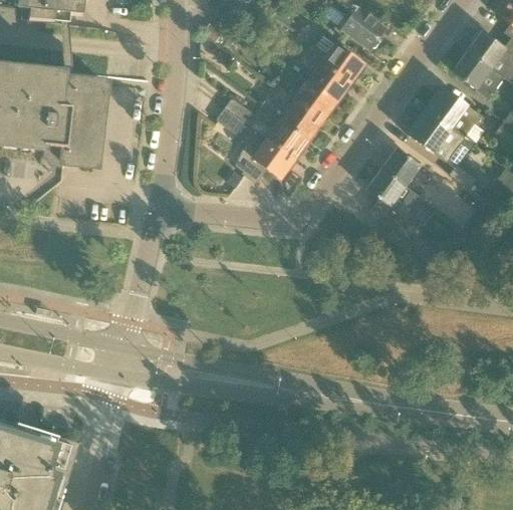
[(71,12),(76,13),(82,14),(84,0),(20,0),(19,7),(31,8),(29,19),(60,22),(64,72),(63,82),(72,83),(73,78),(73,72),(70,23),(71,12)]
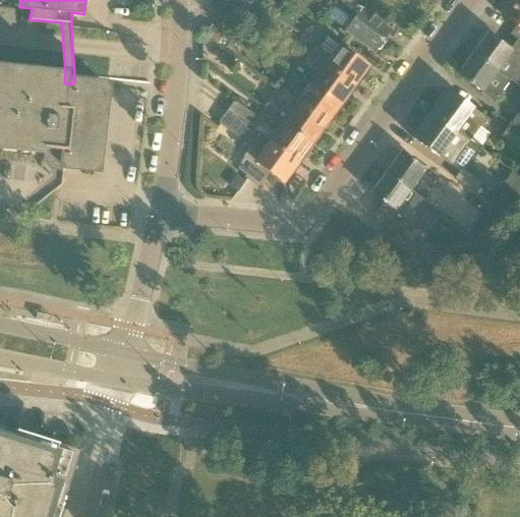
[(228,19),(238,5),(231,0),(211,0),(208,5),(228,19)]
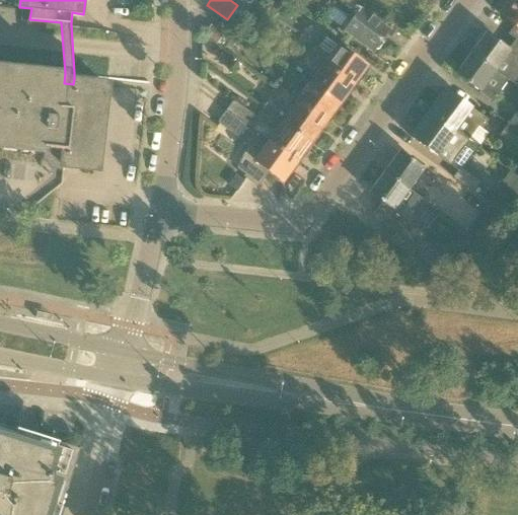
[(391,27),(361,5),(354,0),(329,0),(353,17),(345,28),(374,50),(376,47),(380,47),(384,41),(383,38),(391,27)]
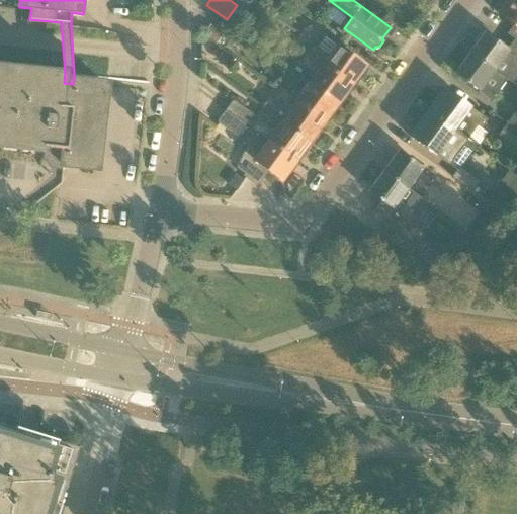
[(371,0),(391,0),(405,10),(411,2),(416,3),(418,0),(371,0)]
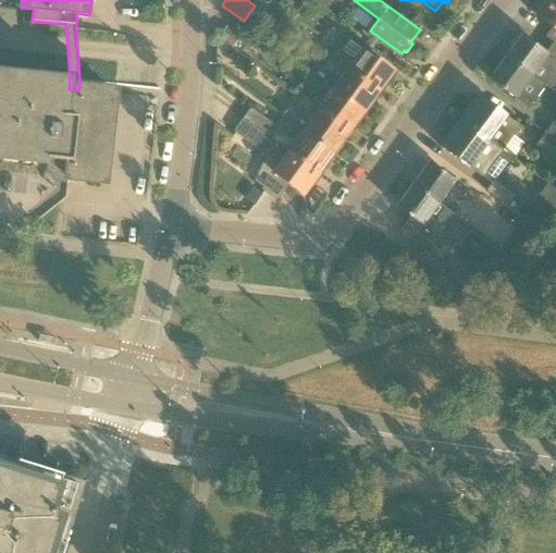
[(547,0),(546,2),(543,0),(539,0),(533,8),(539,12),(539,13),(554,24),(547,33),(555,37),(555,0),(547,0)]
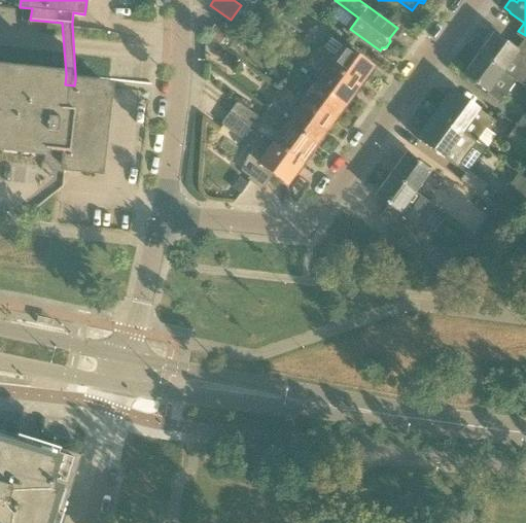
[(221,42),(229,32),(215,23),(208,32),(221,42)]
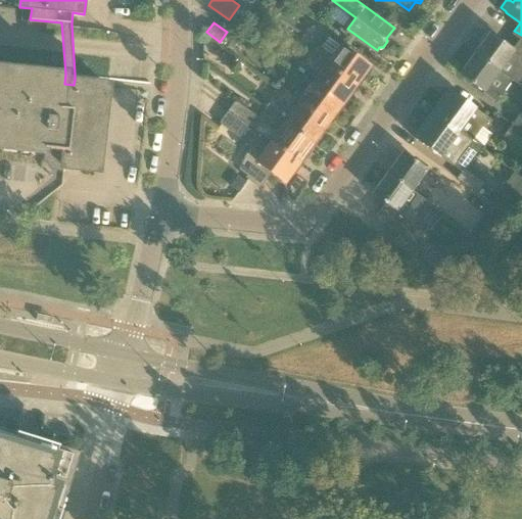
[(521,37),(514,47),(491,31),(476,51),(501,68),(521,83),(521,37)]
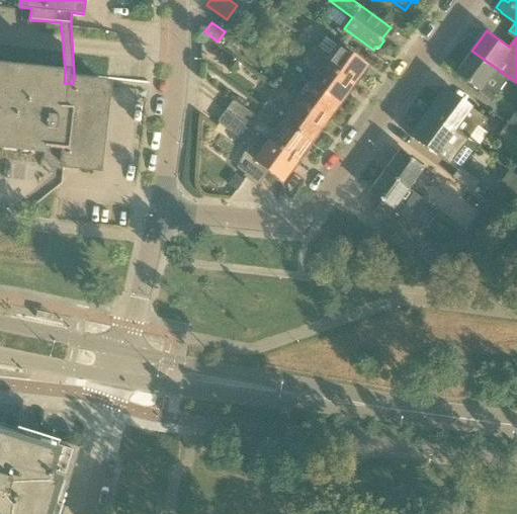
[(373,58),(356,47),(344,36),(332,54),(315,40),(309,50),(353,82),(359,74),(361,76),(373,60),(372,59),(373,58)]
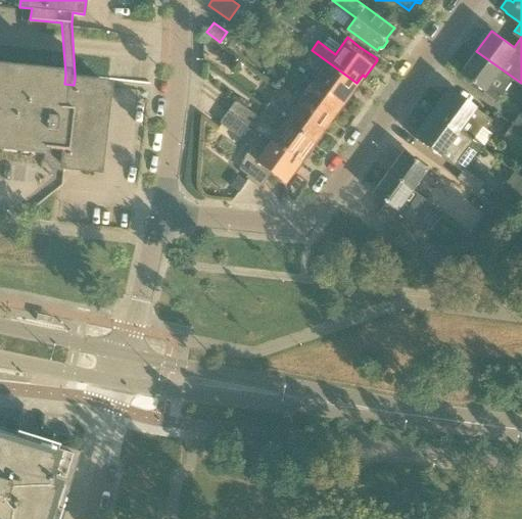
[(350,92),(357,83),(312,50),(304,60),(322,73),(315,83),(344,104),(352,94),(350,92)]
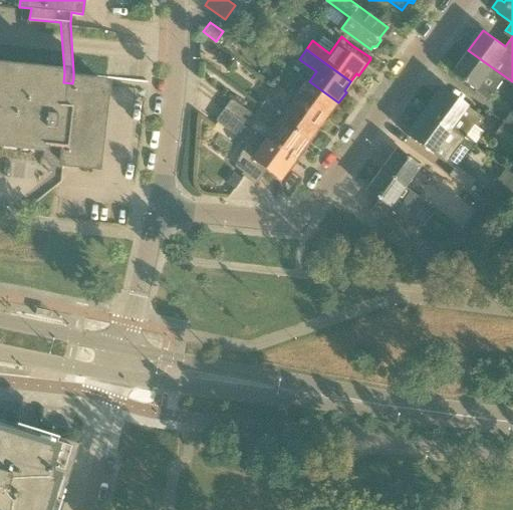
[(492,67),(468,50),(454,70),(489,96),(496,88),(483,79),(492,67)]
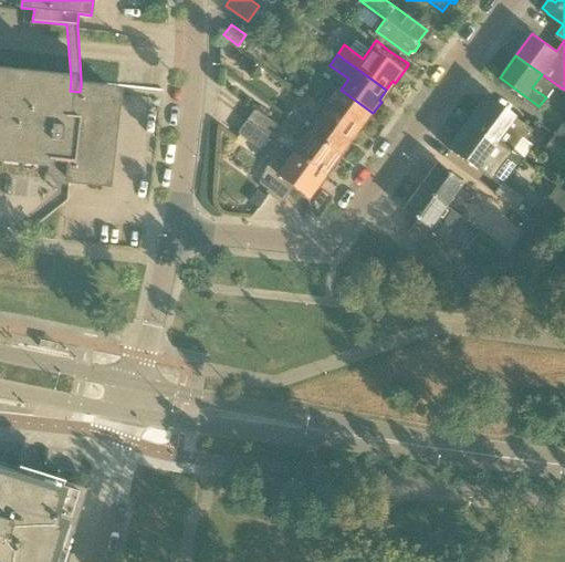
[(0,157),(51,163),(51,159),(72,163),(70,178),(108,183),(118,91),(81,86),(80,92),(70,91),(71,80),(0,72),(0,157)]
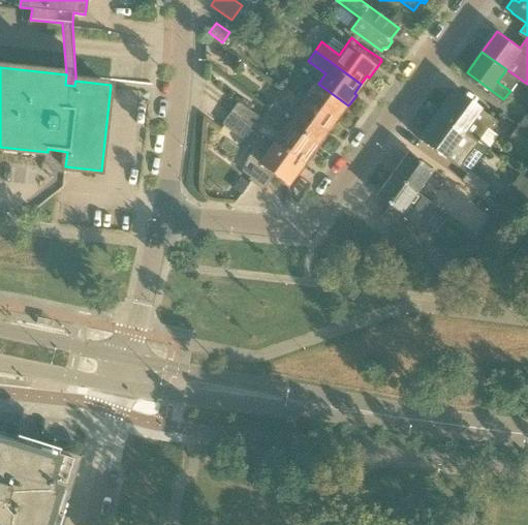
[(348,105),(318,84),(311,93),(293,81),(286,90),(333,123),(339,115),(341,116),(348,105)]
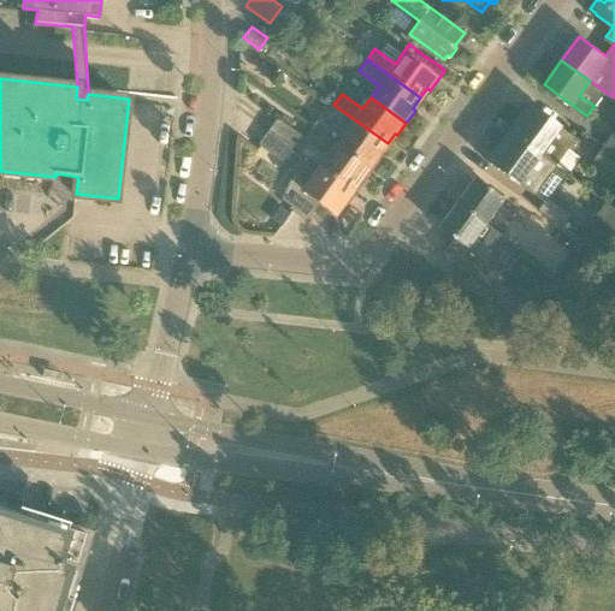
[(556,162),(568,146),(574,149),(581,138),(531,102),(510,130),(556,162)]
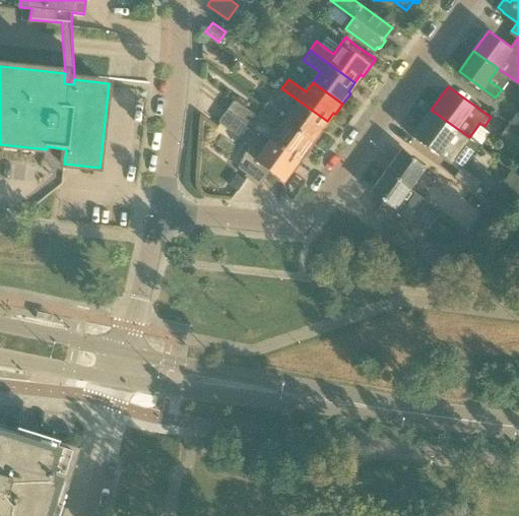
[(320,130),(327,121),(281,88),(275,98),(292,110),(284,120),(315,142),(323,131),(320,130)]
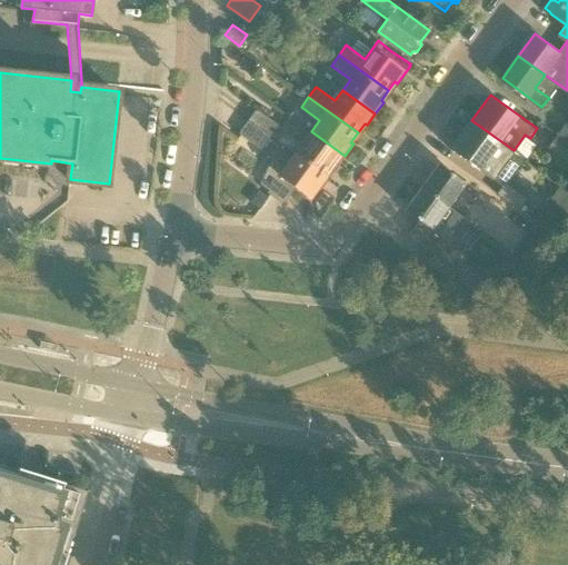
[(345,156),(311,131),(305,140),(258,107),(250,119),(327,175),(334,165),(337,167),(345,156)]
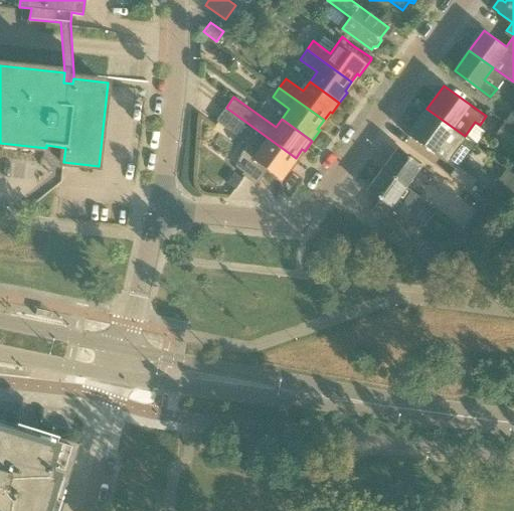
[(504,119),(513,124),(513,107),(504,119)]
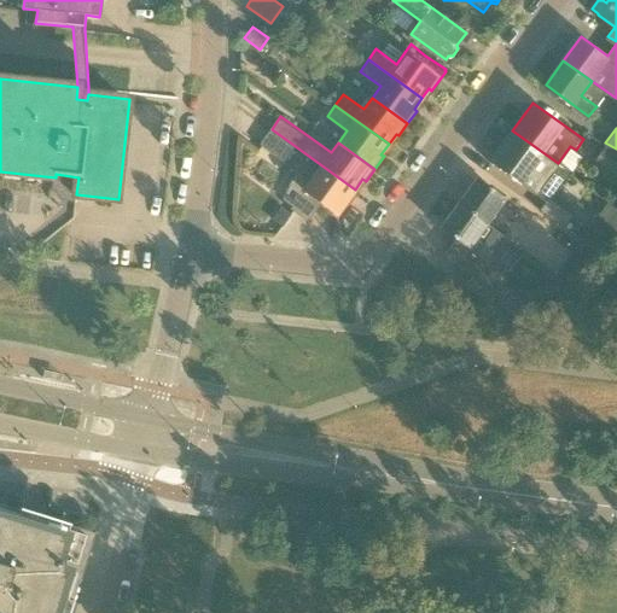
[(348,199),(355,190),(272,129),(261,142),(312,180),(294,204),(309,216),(308,219),(309,219),(322,200),(338,212),(339,211),(343,212),(351,202),(348,199)]
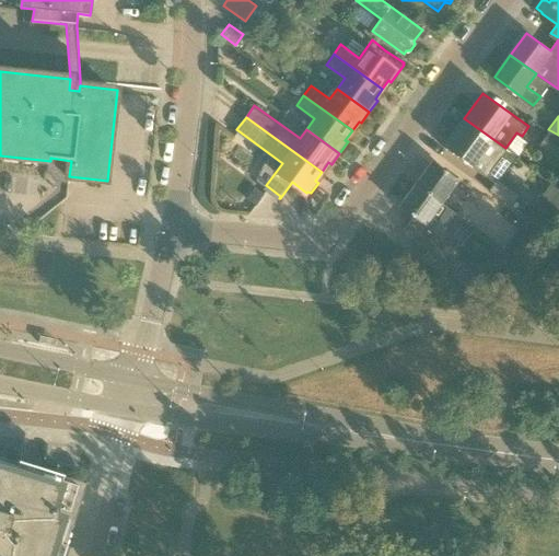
[(486,174),(505,148),(464,118),(445,145),(486,174)]
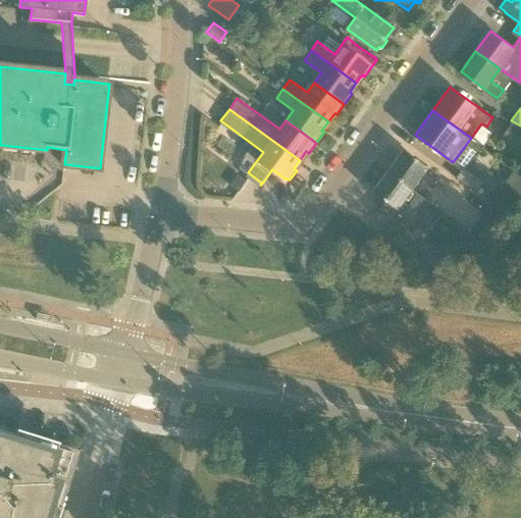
[(519,150),(520,148),(520,125),(511,120),(499,137),(519,150)]
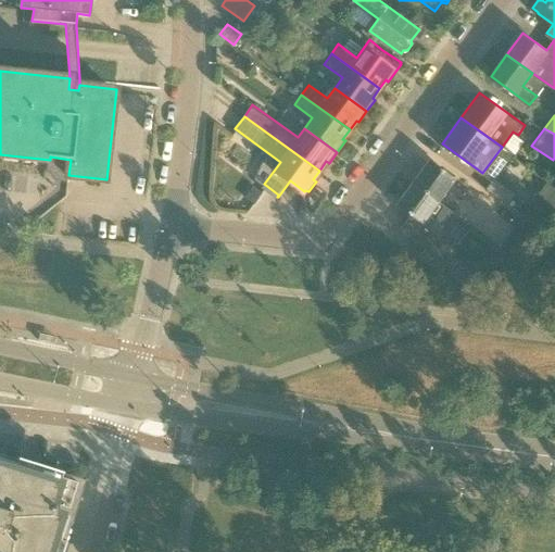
[(414,182),(439,200),(449,187),(462,197),(468,187),(430,160),(414,182)]
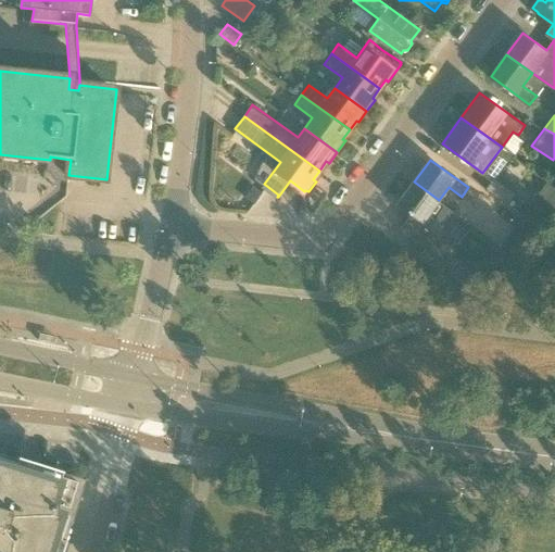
[(511,202),(518,192),(496,176),(490,187),(511,202)]
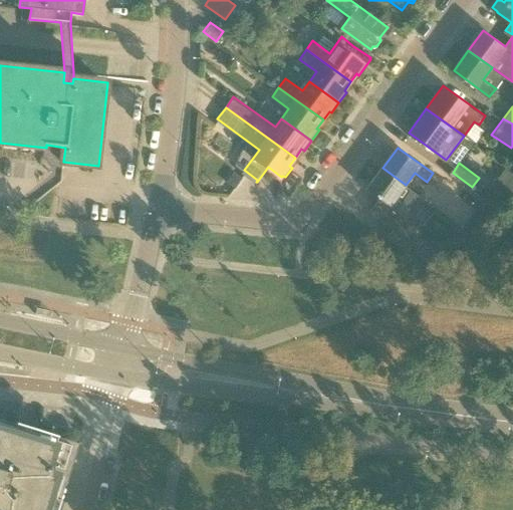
[(235,168),(226,180),(235,187),(244,175),(235,168)]
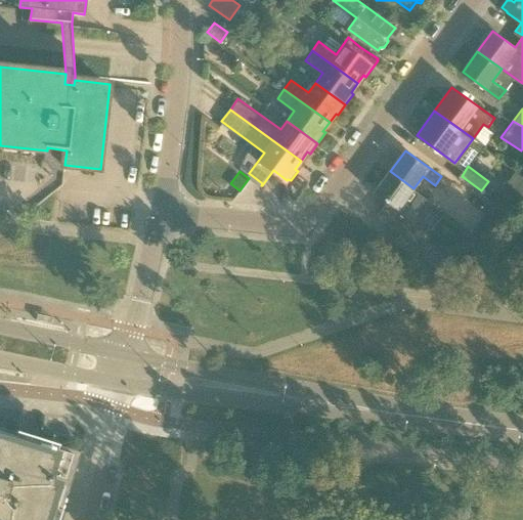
[(405,201),(413,188),(390,171),(375,191),(387,201),(378,214),(401,231),(395,242),(437,273),(456,264),(455,263),(454,264),(424,241),(422,245),(417,241),(430,223),(415,213),(418,210),(405,201)]
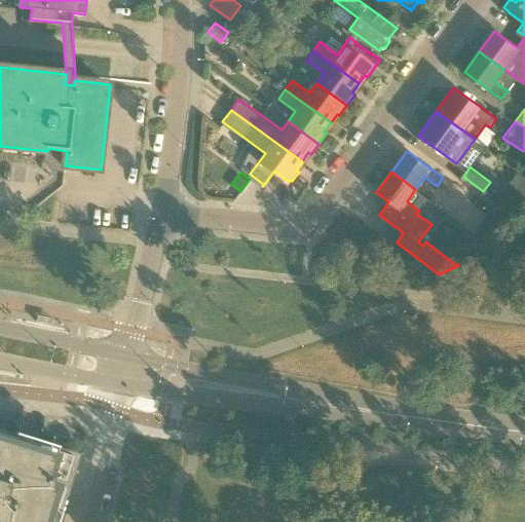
[(515,217),(524,202),(524,175),(520,172),(509,186),(496,203),(515,217)]
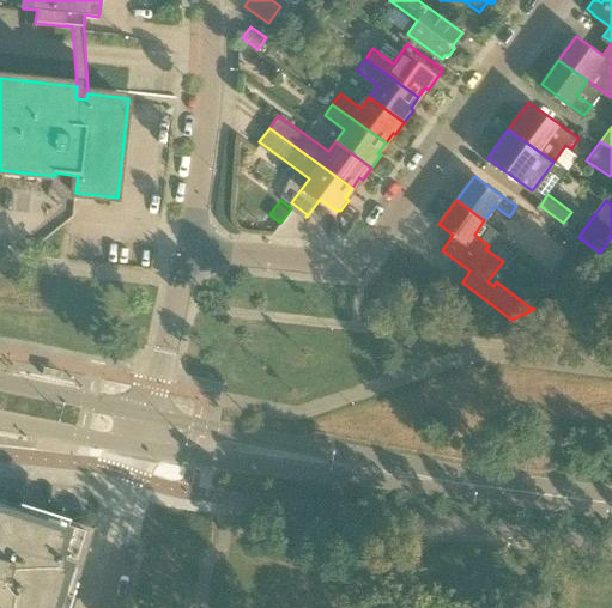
[(594,263),(579,251),(563,274),(577,285),(594,263)]
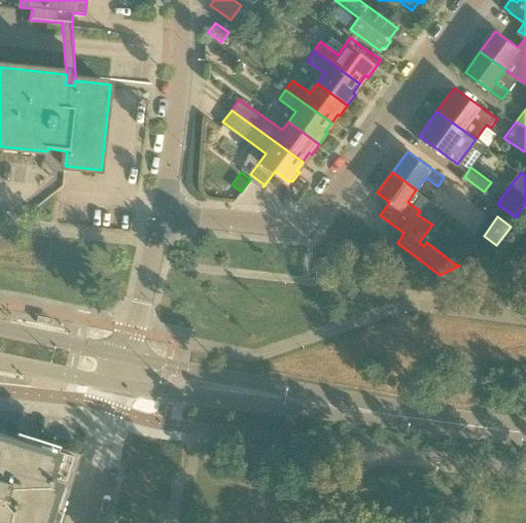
[(474,259),(467,247),(454,253),(459,266),(474,259)]
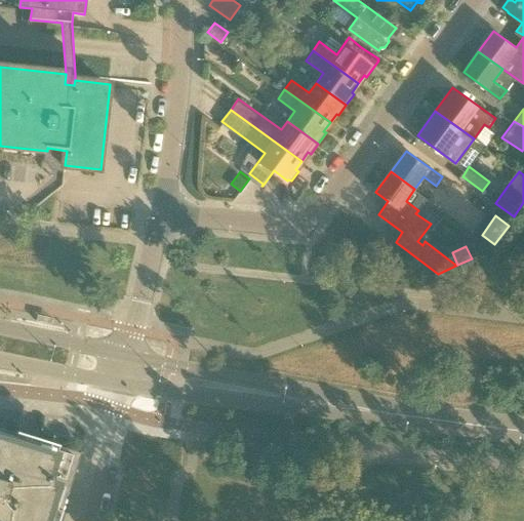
[(59,520),(63,513),(53,510),(59,491),(69,494),(79,464),(57,456),(61,447),(17,434),(15,443),(0,438),(0,520),(59,520)]
